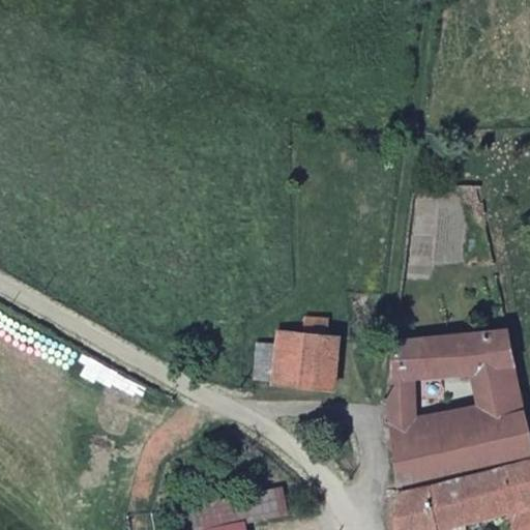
[(308,316),(306,335),(328,337),(330,318),(308,316)]
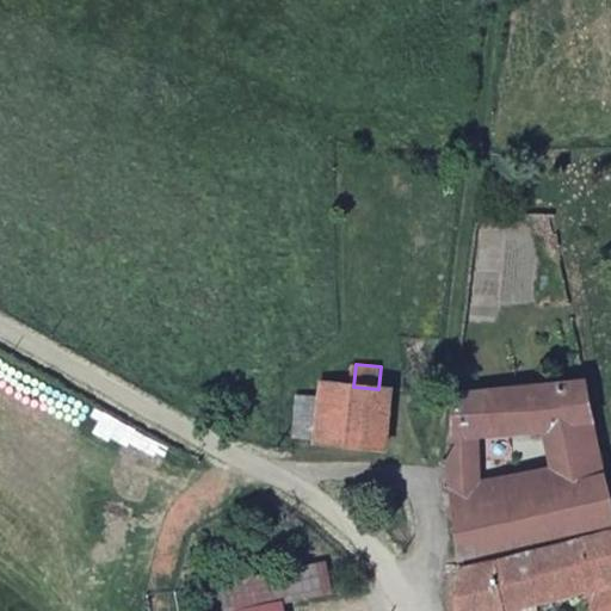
[(457,393),(451,439),(481,437),(541,431),(596,427),(585,380),(457,393)]
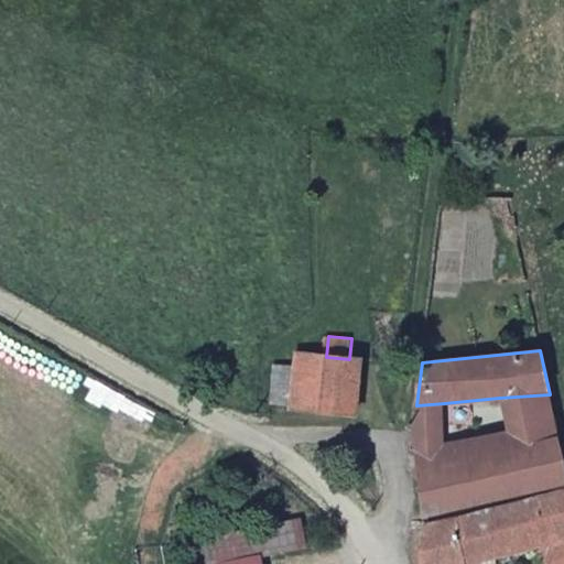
[(321,356),(295,354),(295,366),(292,403),(292,404),(316,407),(321,356)]
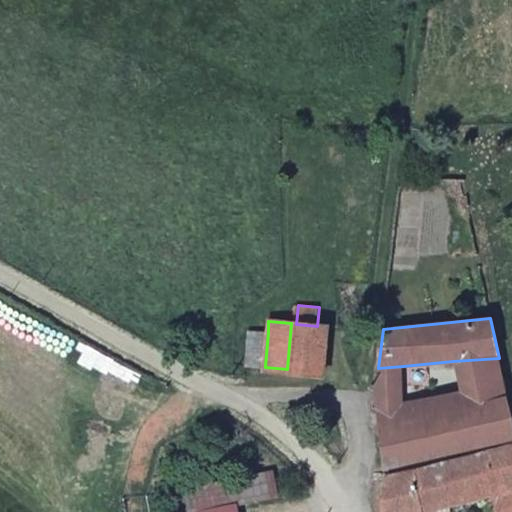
[(287,369),(323,372),(326,327),(317,326),(296,324),(291,323),(287,369)]
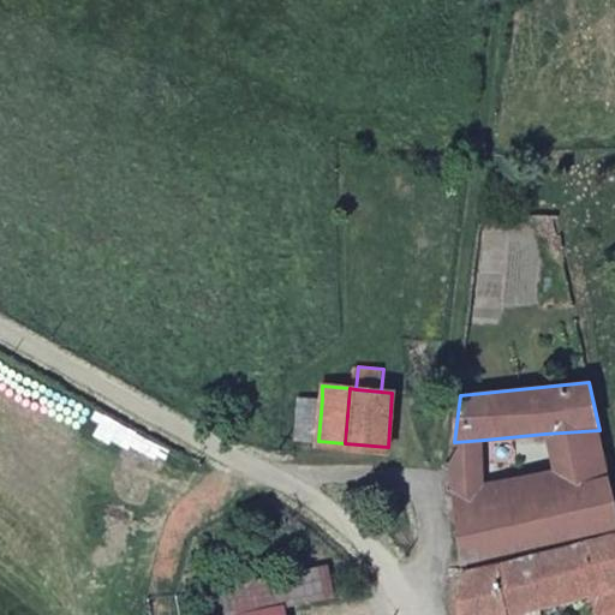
[(318,440),(322,399),(300,396),(294,436),(318,440)]
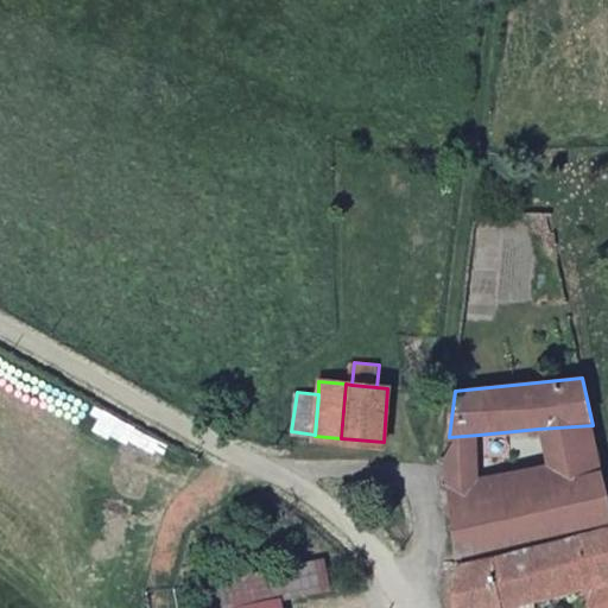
[(605,476),(593,425),(538,429),(545,464),(549,485),(605,476)]
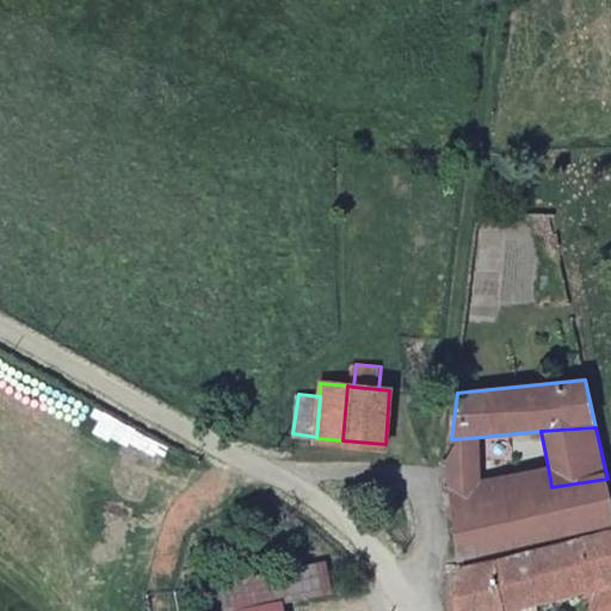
[(452,486),(452,504),(482,499),(482,477),(481,437),(451,439),(451,451),(451,467),(452,486)]
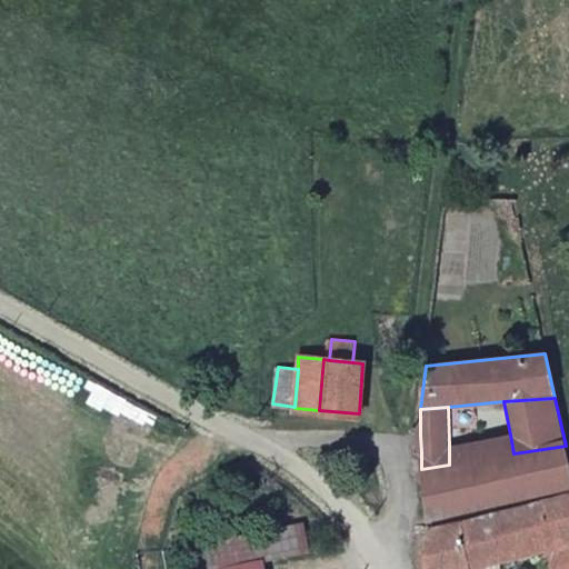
[(449,445),(449,465),(513,453),(510,435),(449,445)]
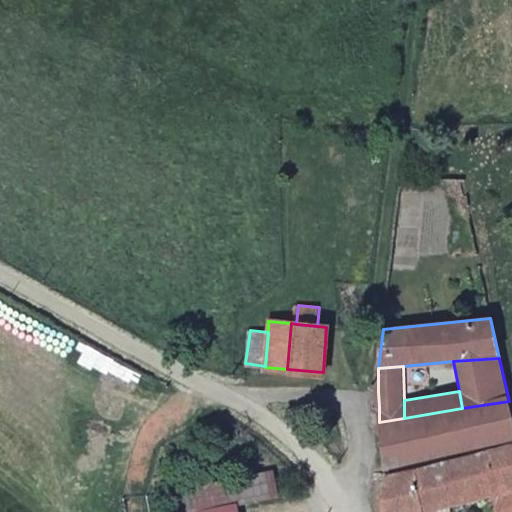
[(387,468),(511,434),(511,411),(509,401),(462,408),(404,418),(379,422),(387,468)]
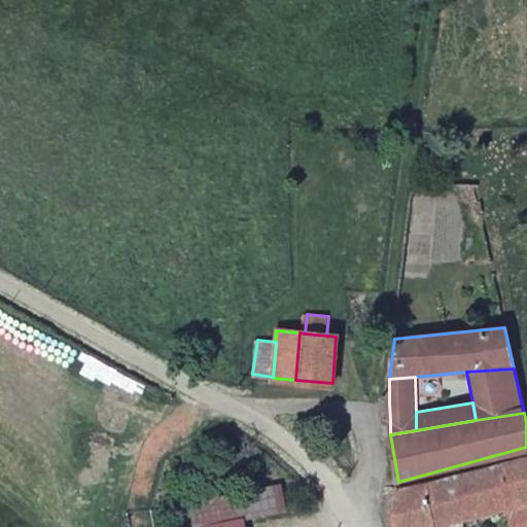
[(526,452),(398,486),(395,526),(438,526),(438,524),(506,513),(523,510),(526,522),(526,452)]
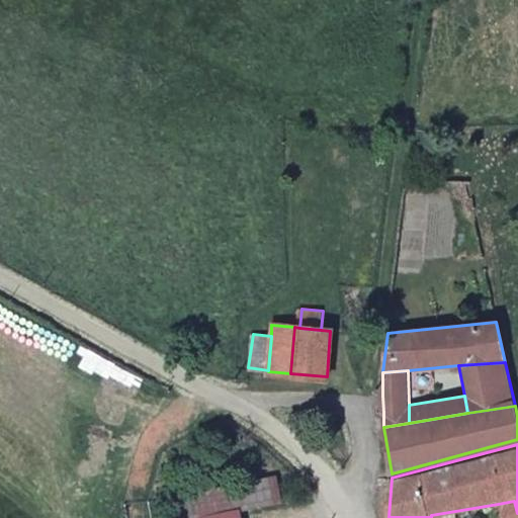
[(186,517),(238,517),(236,508),(281,501),(277,477),(182,494),(186,517)]
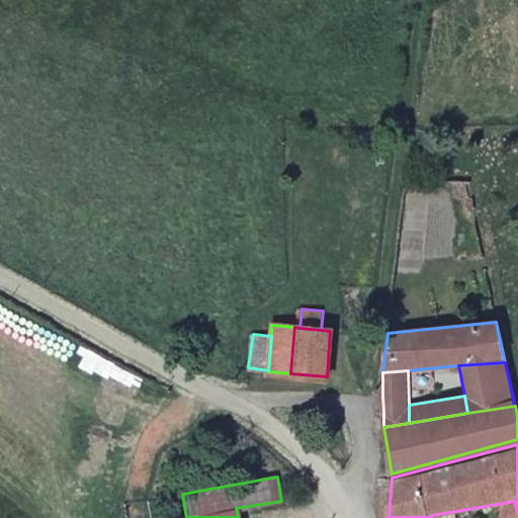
[(517,517),(517,513),(514,501),(498,504),(499,517),(517,517)]
